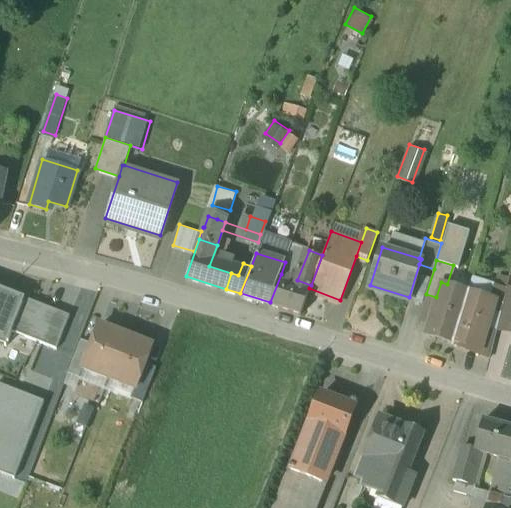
[(297,280),(281,274),(270,302),(300,312),(309,288),(311,285),(297,280)]
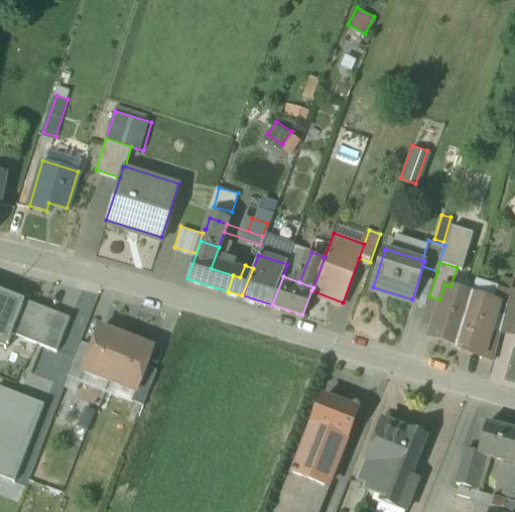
[(451,286),(444,284),(439,299),(429,334),(456,343),(472,292),(451,286)]
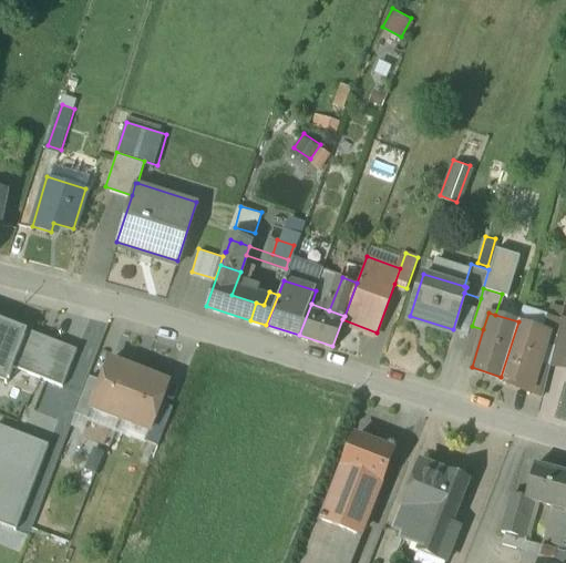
[(562,317),(547,314),(544,329),(545,330),(543,340),(555,344),(562,318),(562,317)]
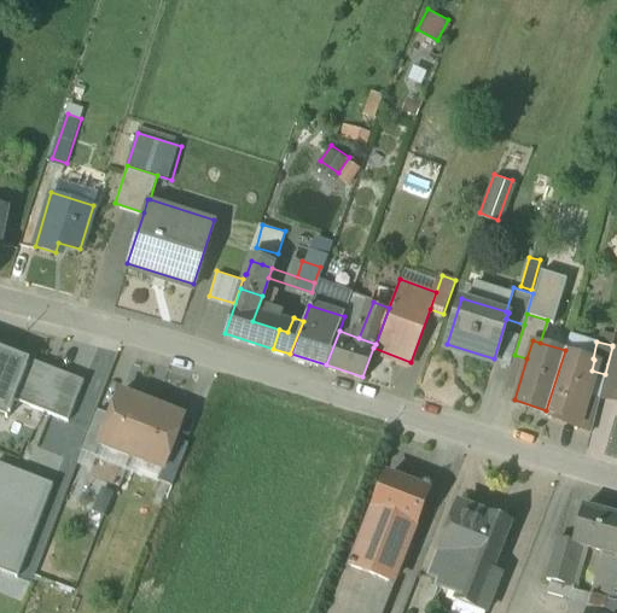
[(0,345),(0,403),(10,408),(15,396),(29,357),(0,345)]
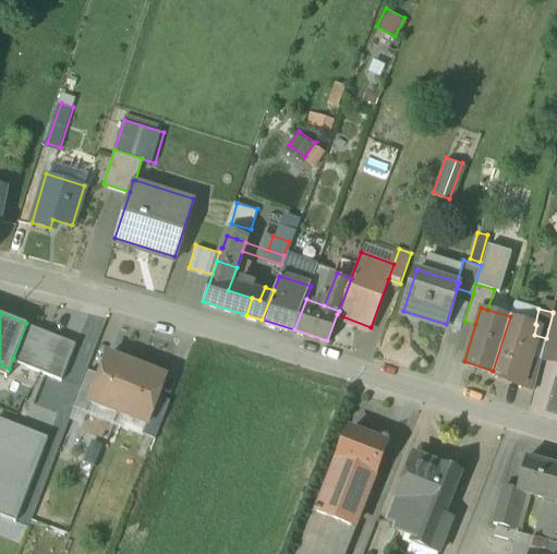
[(556,314),(553,313),(546,338),(542,357),(556,360),(556,314)]
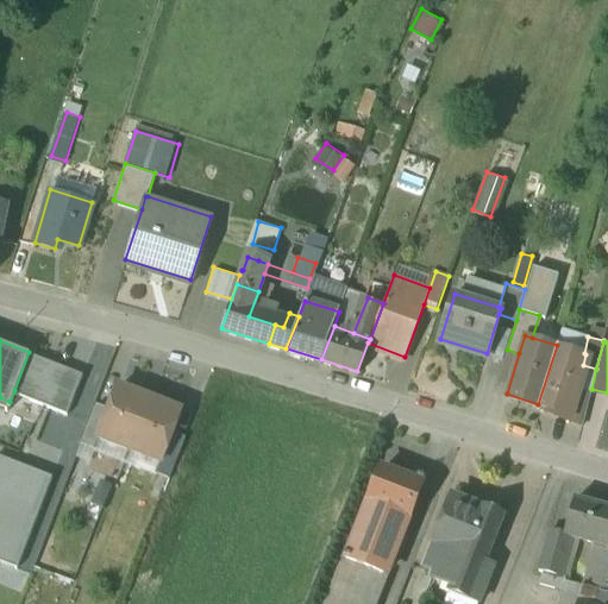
[(538,404),(538,408),(555,413),(556,409),(568,413),(566,416),(569,417),(577,388),(583,365),(585,354),(584,353),(557,345),(538,404)]
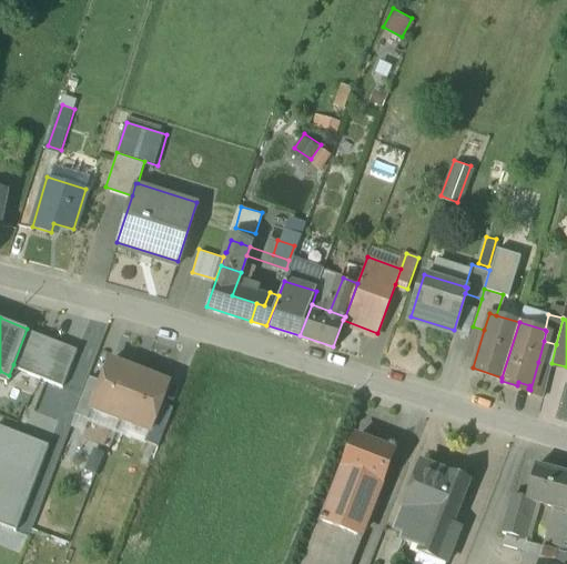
[(78,349),(27,329),(13,364),(63,384),(78,349)]
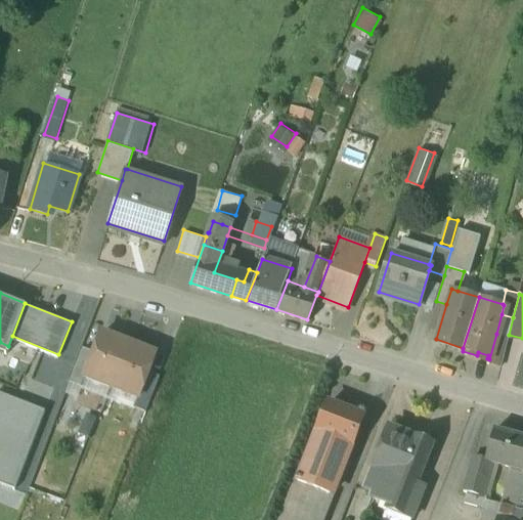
[(129,341),(101,330),(93,350),(84,375),(85,376),(112,386),(129,341)]
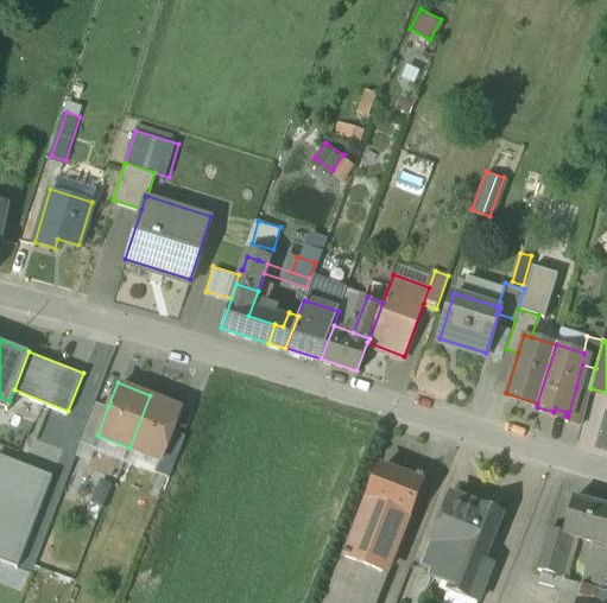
[(590,391),(576,387),(568,417),(582,420),(590,391)]
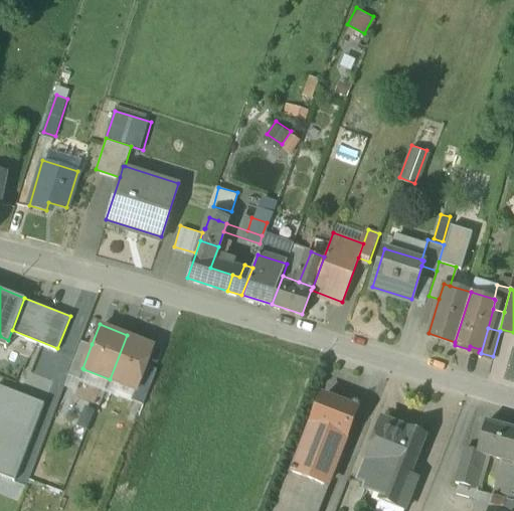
[(127,335),(110,379),(134,389),(135,389),(146,363),(153,345),(127,335)]
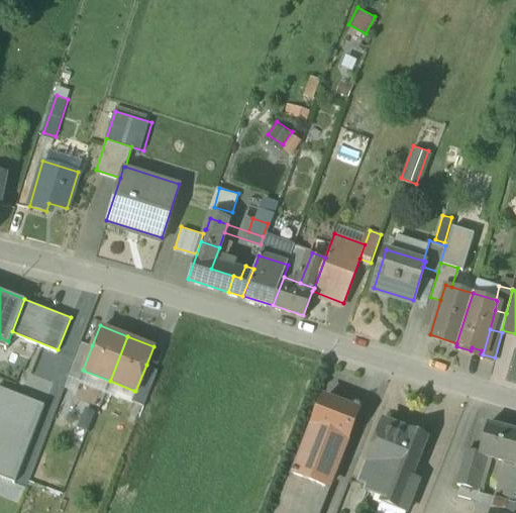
[(82,341),(69,375),(80,380),(84,371),(83,370),(92,345),(82,341)]
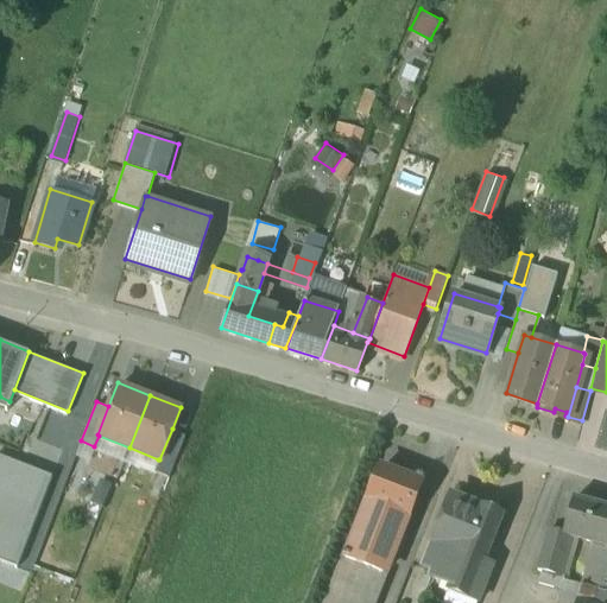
[(172,429),(159,459),(158,459),(155,469),(170,475),(185,435),(172,429)]
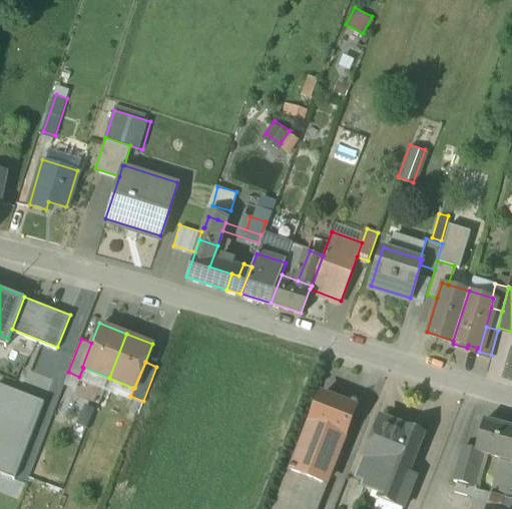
[(43,399),(0,382),(0,469),(15,475),(43,399)]
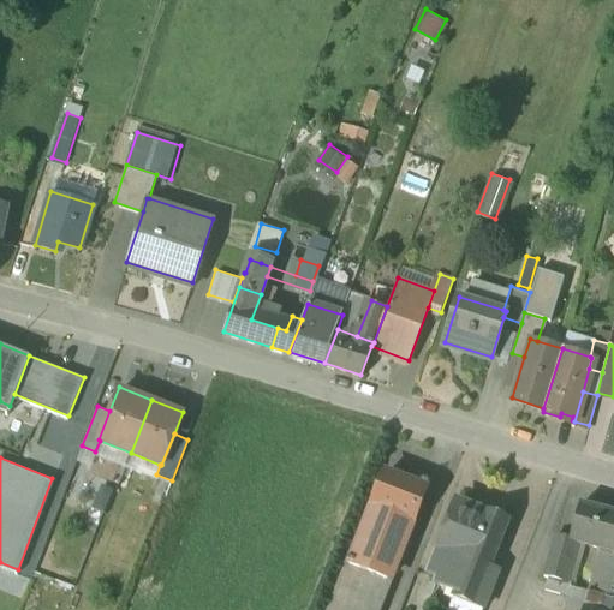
[(427,486),(385,471),(350,562),(388,576),(398,554),(400,555),(427,486)]
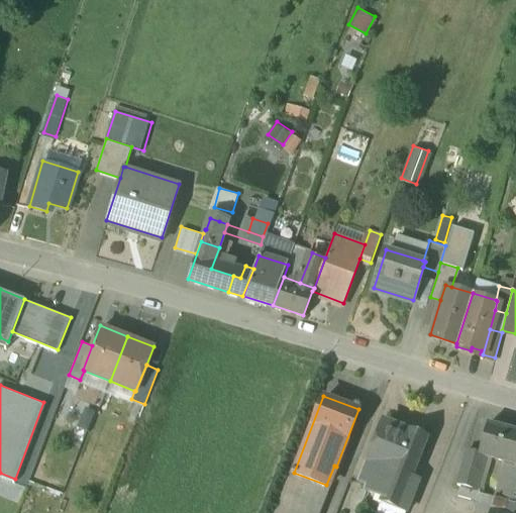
[(405,434),(383,425),(385,420),(383,420),(359,481),(368,484),(366,489),(382,495),(376,511),(382,512),(403,512),(416,480),(410,477),(425,436),(407,429),(405,434)]
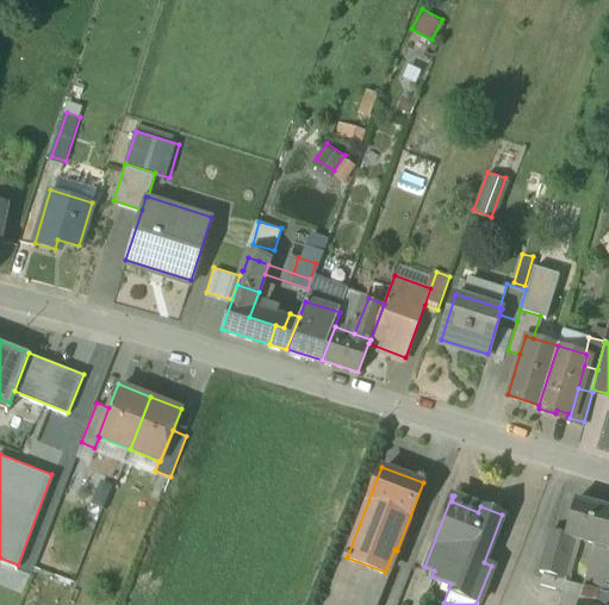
[(606,505),(576,497),(565,532),(571,535),(595,543),(606,505)]
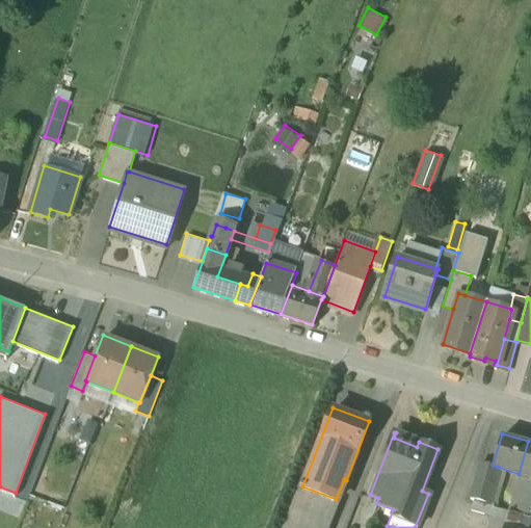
[(530,442),(528,441),(519,474),(530,477),(530,442)]
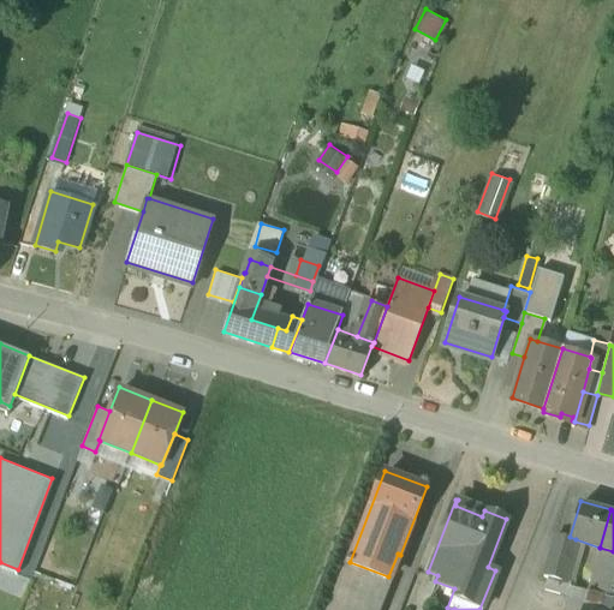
[(576,539),(570,537),(555,533),(544,573),(548,574),(565,579),(576,539)]
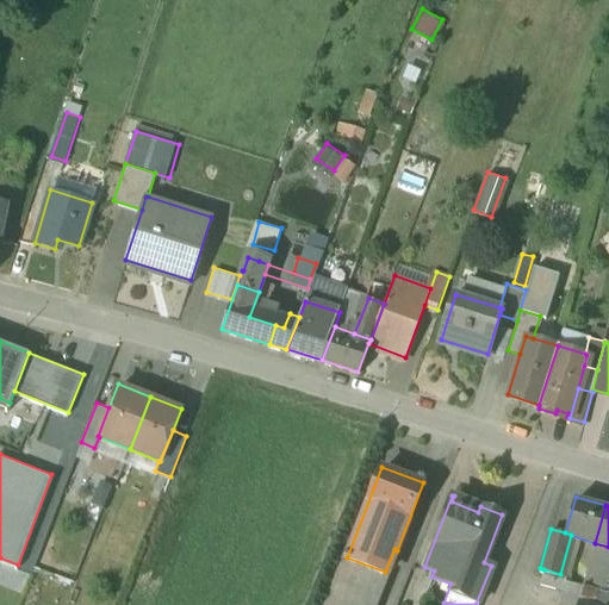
[(608,547),(595,543),(583,585),(608,591),(608,547)]
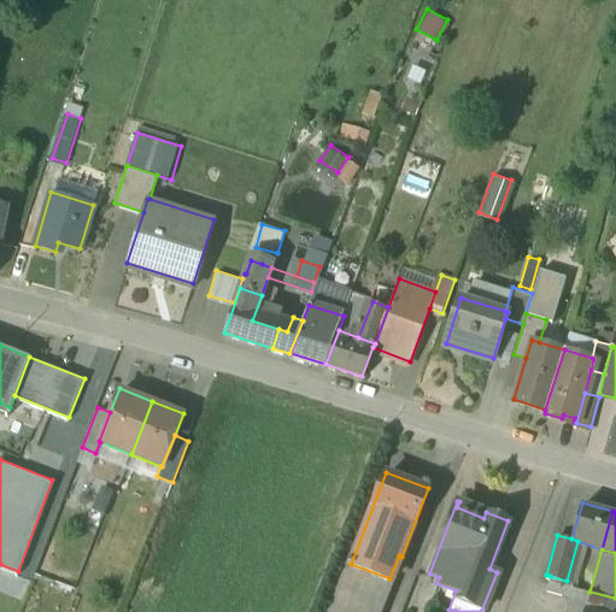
[(375,611),(389,578),(351,564),(347,560),(326,611),(375,611)]
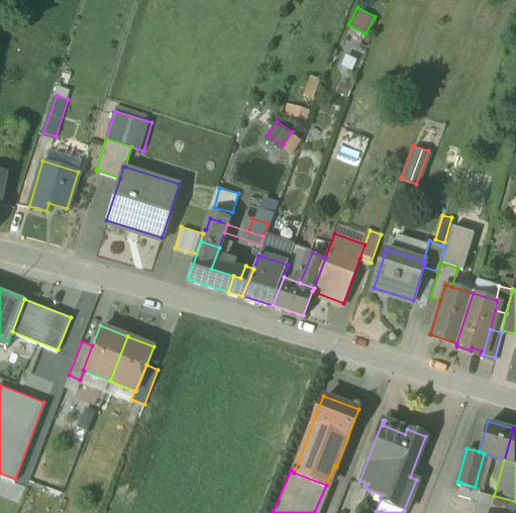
[(475,487),(460,483),(457,494),(477,500),(473,512),(477,512),(489,512),(494,496),(480,491),(480,489),(475,487)]
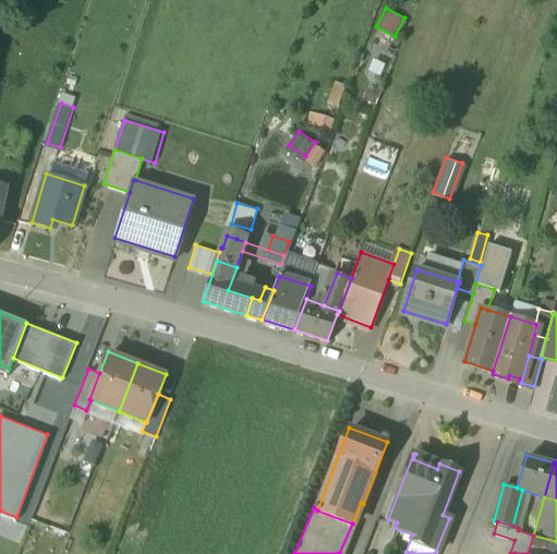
[(556,541),(533,536),(528,553),(556,553),(556,541)]
